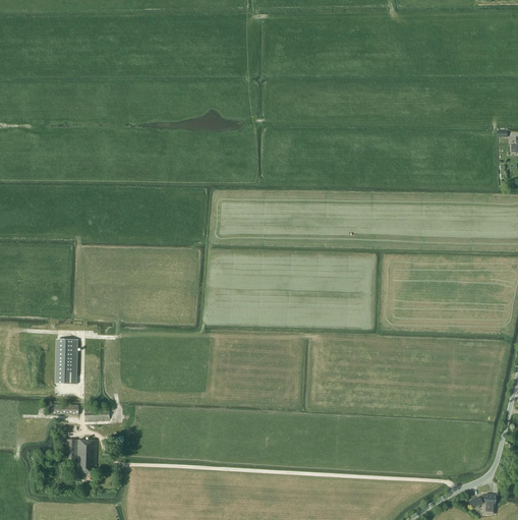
[(60,339),(59,383),(79,383),(80,339),(60,339)]
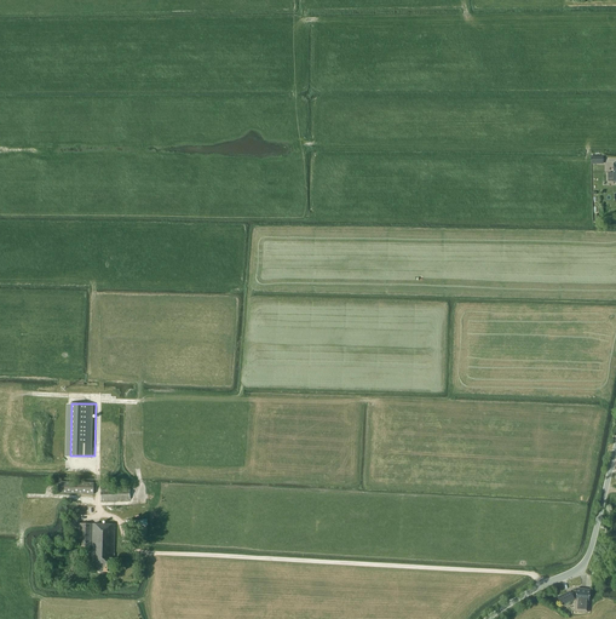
[(97,482),(62,481),(62,493),(97,493),(97,482)]
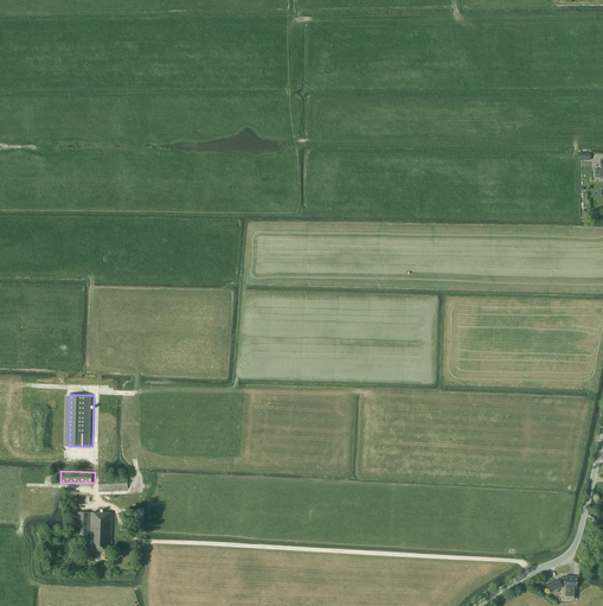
[(130,489),(130,477),(102,479),(102,490),(130,489)]
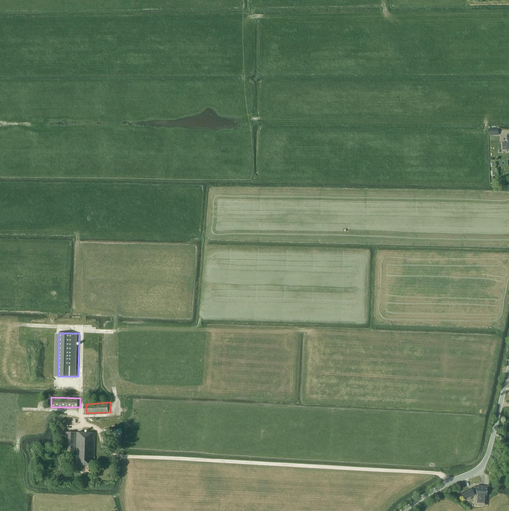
[(67,426),(61,426),(61,435),(69,436),(68,450),(78,451),(78,466),(86,467),(86,471),(95,472),(96,459),(97,459),(98,433),(67,432),(67,426)]
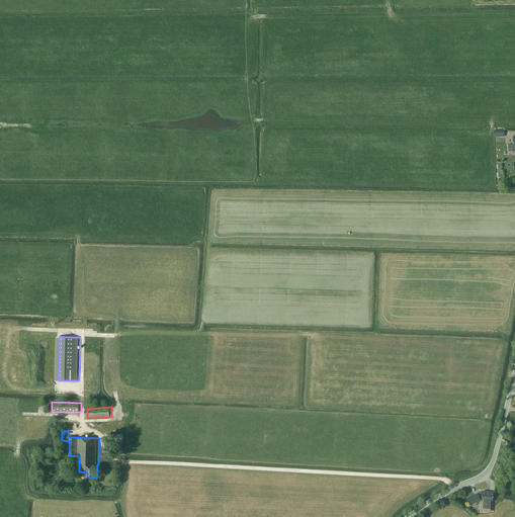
[(496,492),(485,491),(484,510),(495,511),(496,492)]
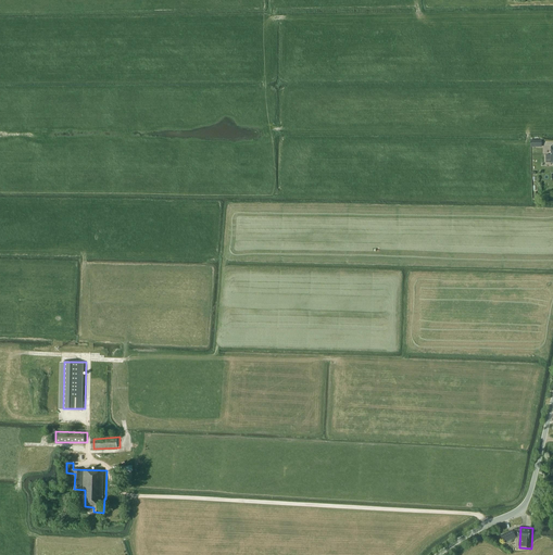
[(519,537),(515,529),(504,534),(507,542),(519,537)]
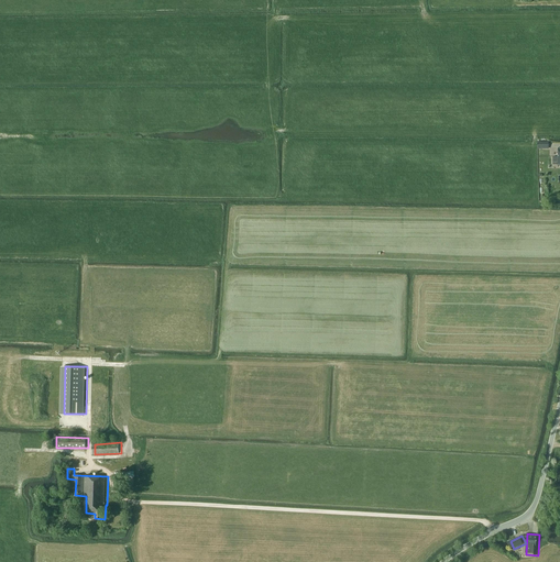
All buildings are outlined.
